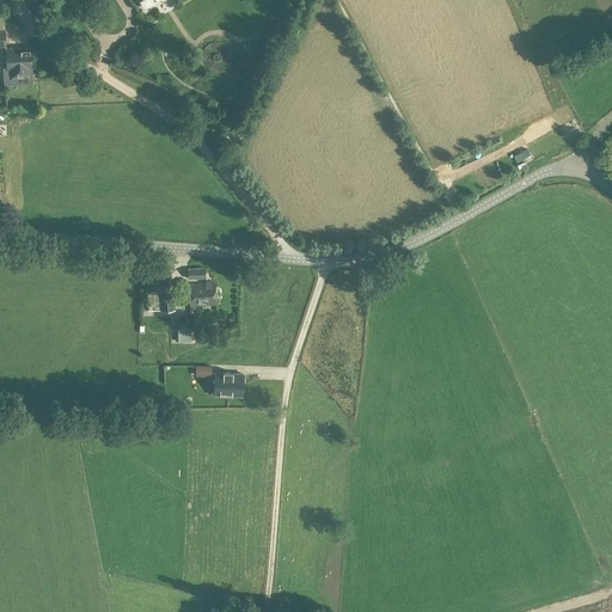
[(138,0),(145,11),(153,5),(152,1),(153,0),(138,0)]
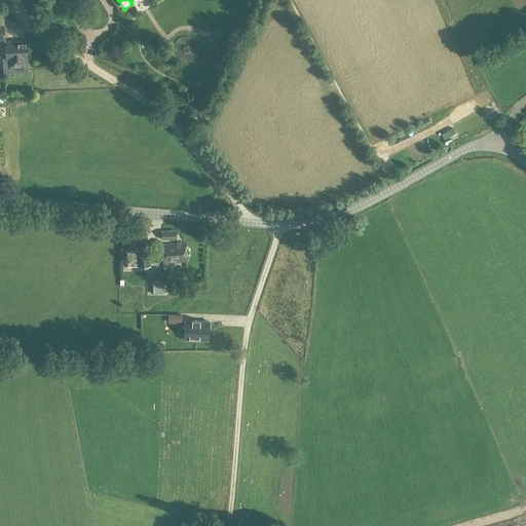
[(25,60),(27,60),(27,43),(5,44),(6,61),(3,61),(4,69),(26,68),(25,60)]
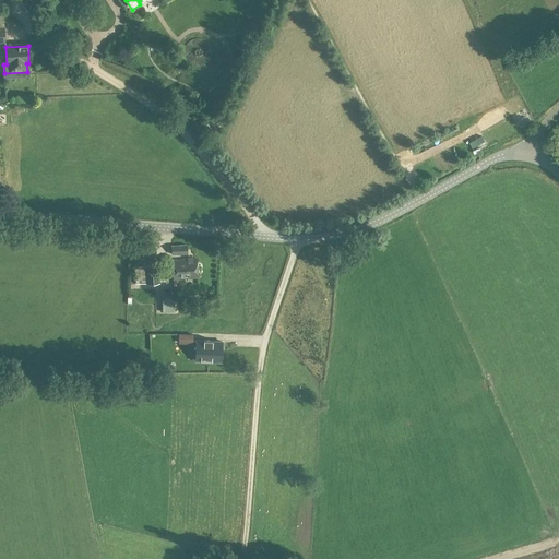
[(226,57),(222,54),(217,56),(216,61),(221,64),(225,62),(226,57)]
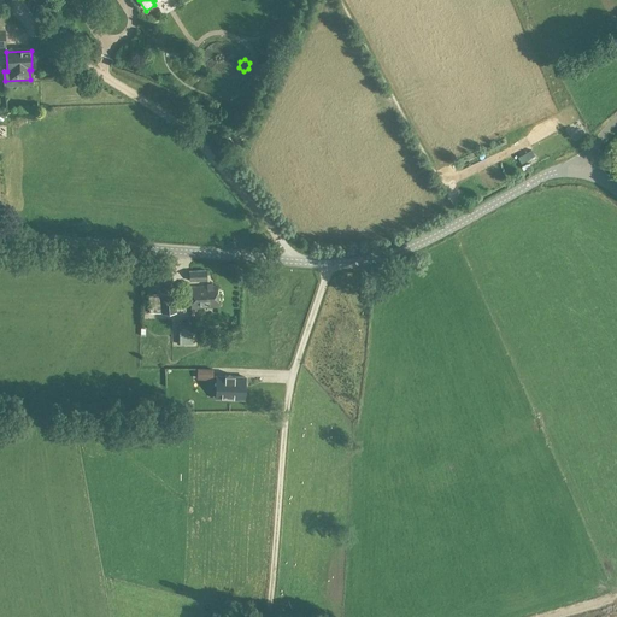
[(206,271),(189,272),(189,282),(207,281),(206,271)]
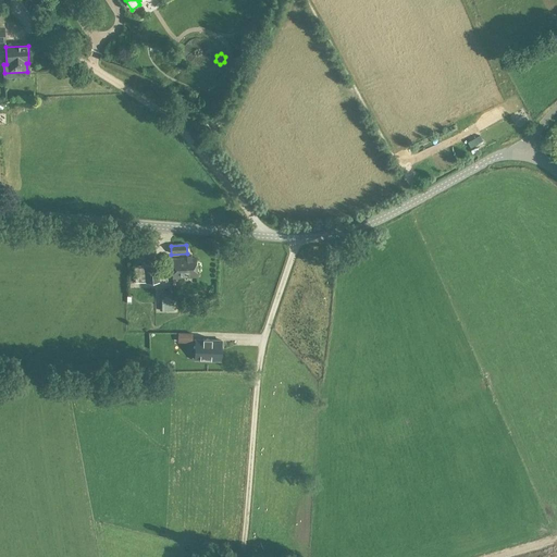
[(195,260),(172,261),(173,279),(196,277),(195,260)]
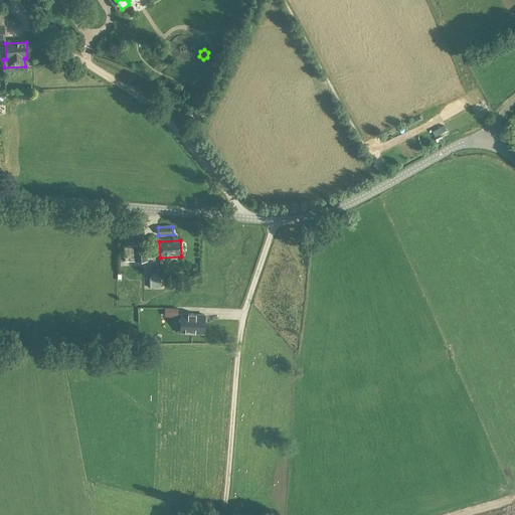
[(148,262),(146,244),(134,244),(134,245),(123,246),(124,262),(135,262),(148,262)]
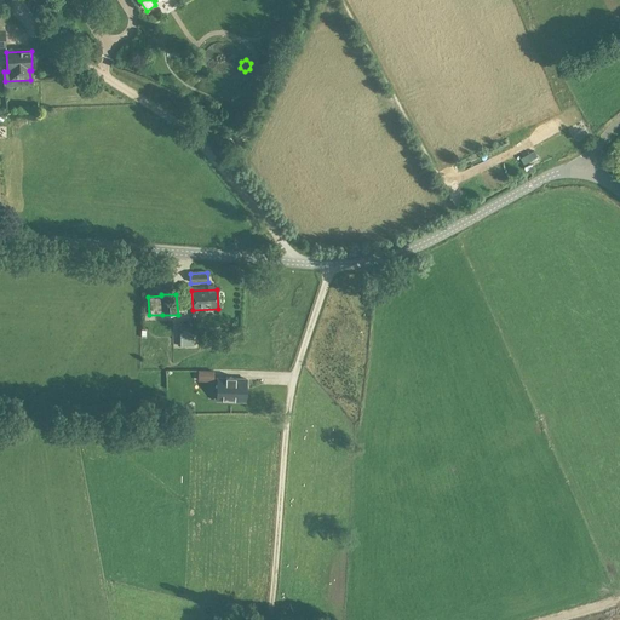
[(191,322),(179,323),(181,342),(191,342),(191,322)]
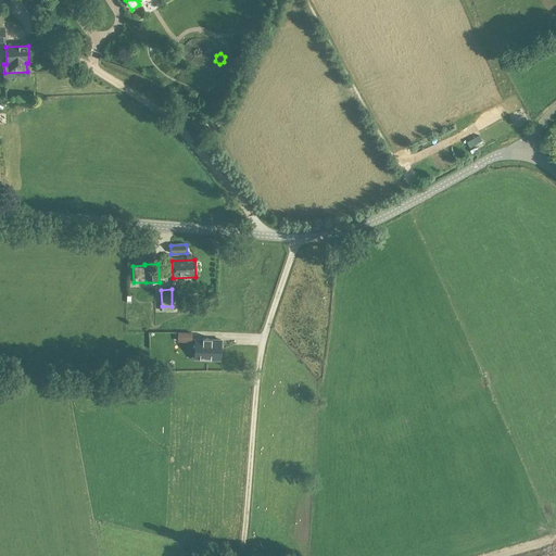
[(177,342),(191,342),(191,333),(178,332),(177,342)]
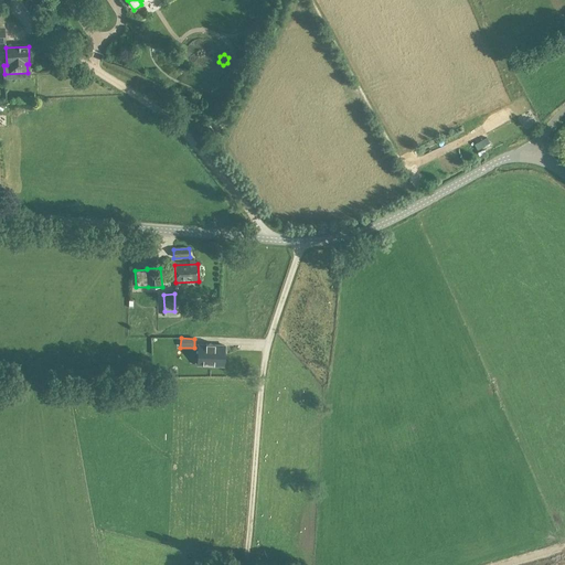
[(224,347),(199,345),(198,360),(210,361),(210,362),(223,363),(224,347)]
